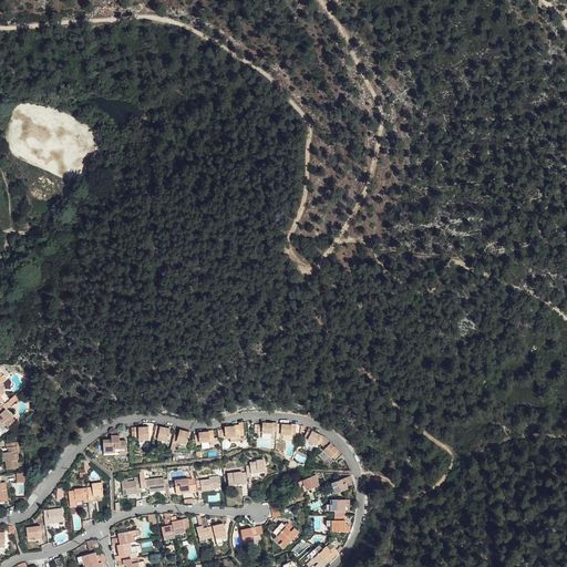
[(3,412),(13,404),(10,400),(4,405),(0,409),(3,412)]
